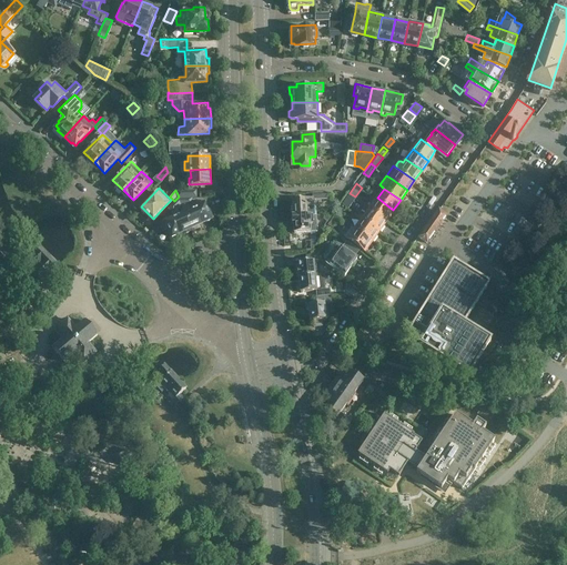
[(294,214),(317,213),(316,202),(323,201),(322,198),(333,198),(333,190),(313,191),(313,198),(293,199),(294,214)]
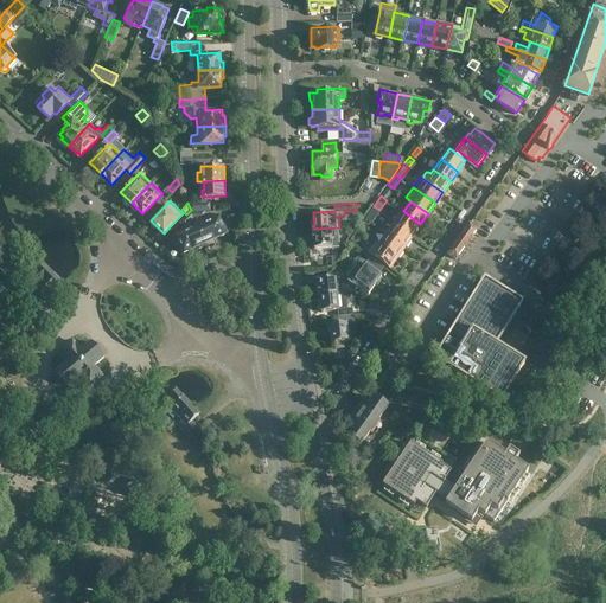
[(197,226),(191,210),(186,215),(180,220),(185,225),(189,231),(180,235),(180,233),(173,237),(177,244),(179,243),(184,251),(197,245),(198,248),(205,244),(197,226)]
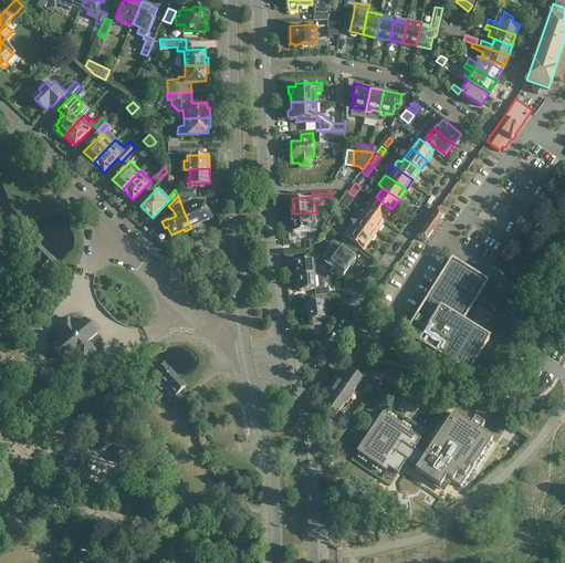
[(191,196),(178,196),(184,211),(191,228),(198,225),(198,222),(211,217),(207,208),(210,207),(207,200),(199,204),(200,205),(195,207),(191,201),(191,196)]
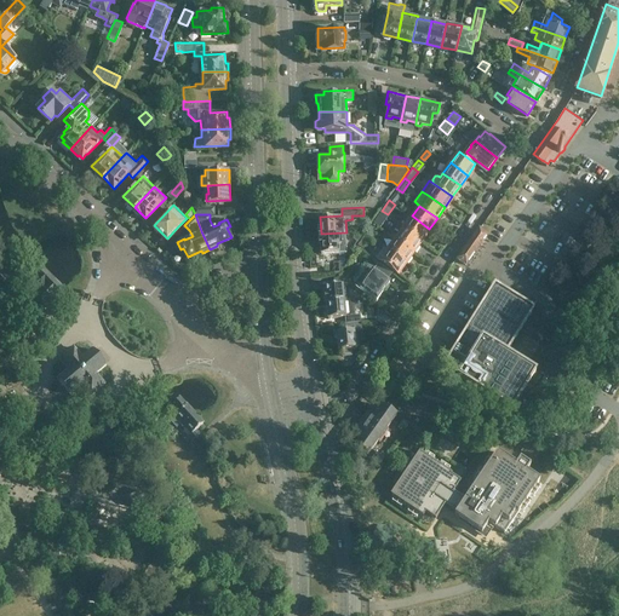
[(412,216),(405,226),(422,239),(429,229),(412,216)]
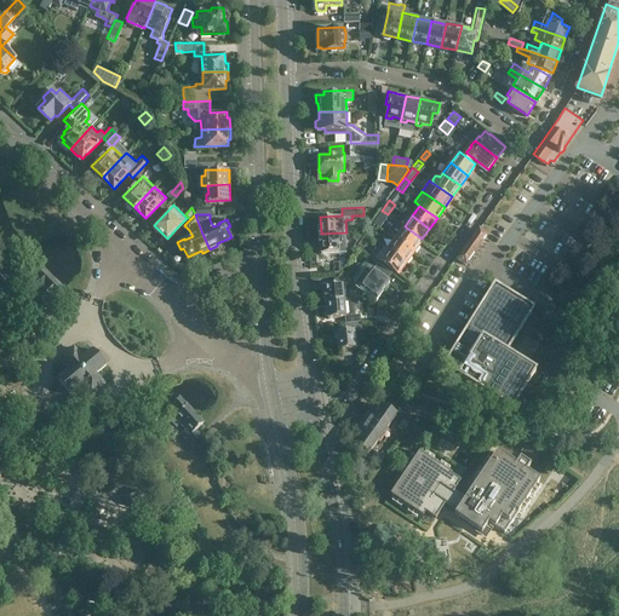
[(483,222),(480,228),(488,234),(492,229),(483,223),(483,222)]
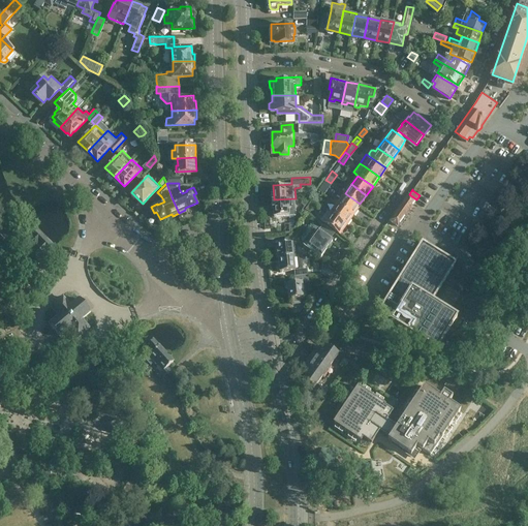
[(342,196),(338,203),(353,213),(360,204),(345,193),(340,190),(337,193),(342,196)]
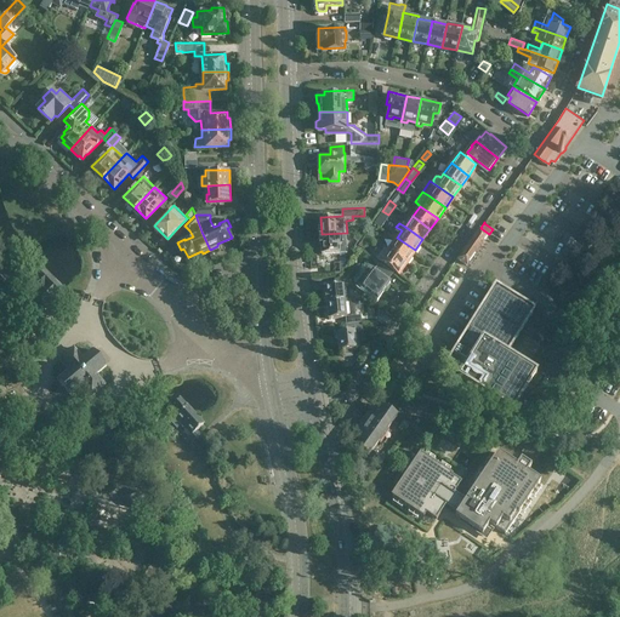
[(347,233),(322,234),(319,234),(319,243),(322,243),(323,252),(347,251),(347,233)]
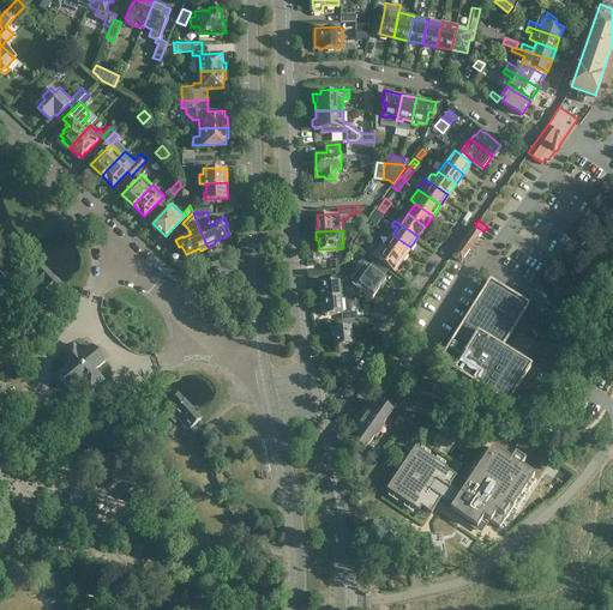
[(355,240),(361,245),(368,234),(362,230),(355,240)]
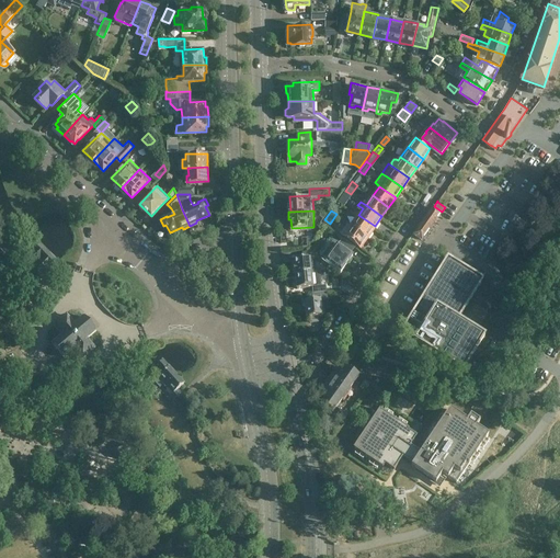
[(358,215),(352,225),(367,236),(375,226),(358,215)]
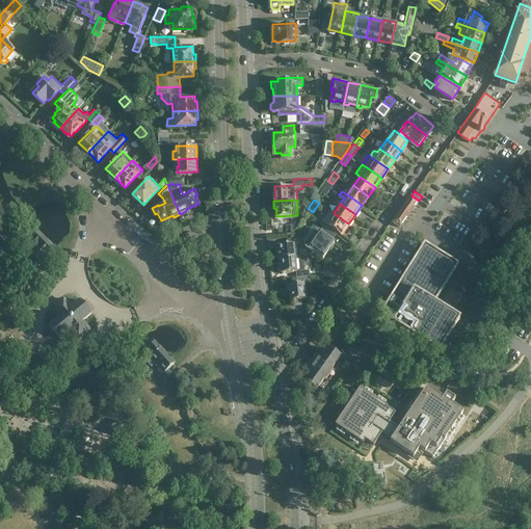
[(323,220),(342,233),(348,223),(334,213),(330,211),(323,220)]
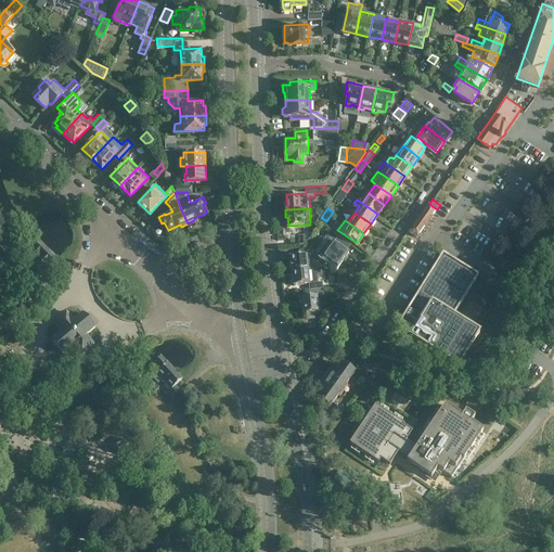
[(339,233),(334,241),(330,236),(318,253),(337,268),(349,252),(346,249),(351,242),(339,233)]
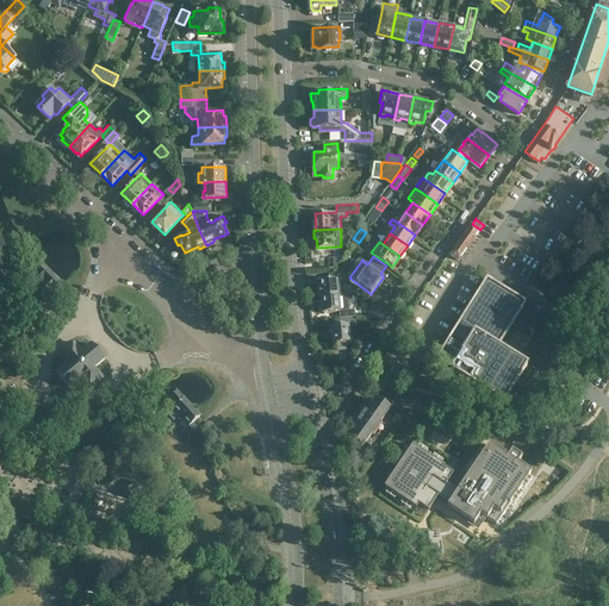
[(37,270),(28,279),(45,295),(54,288),(62,298),(70,289),(62,281),(43,262),(36,269),(37,270)]
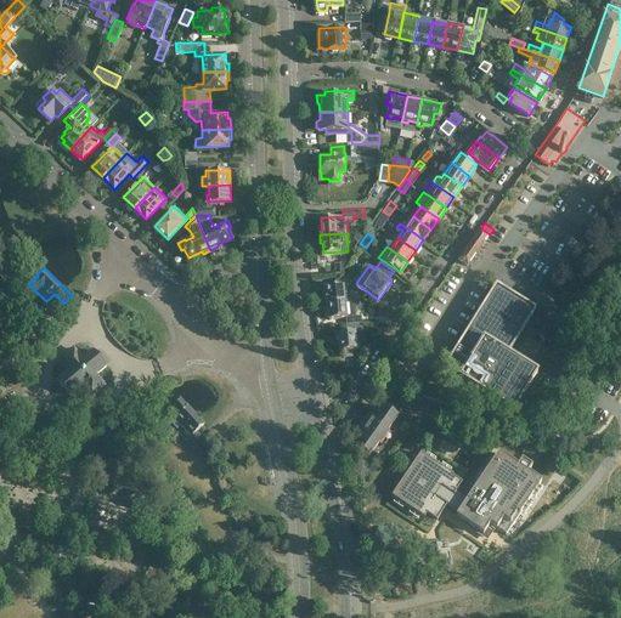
[(326,301),(328,301),(343,300),(343,292),(348,290),(346,283),(350,283),(349,276),(336,277),(336,284),(327,285),(327,292),(325,292),(326,301)]
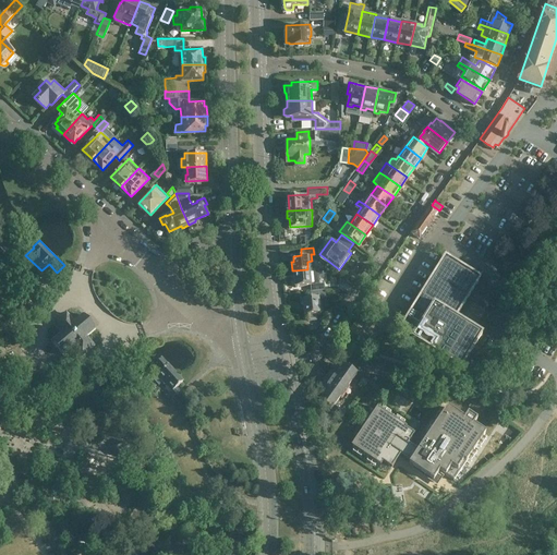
[(481,276),(446,254),(403,323),(416,330),(412,338),(460,368),(483,333),(468,323),(467,325),(457,320),(459,317),(456,316),(481,276)]
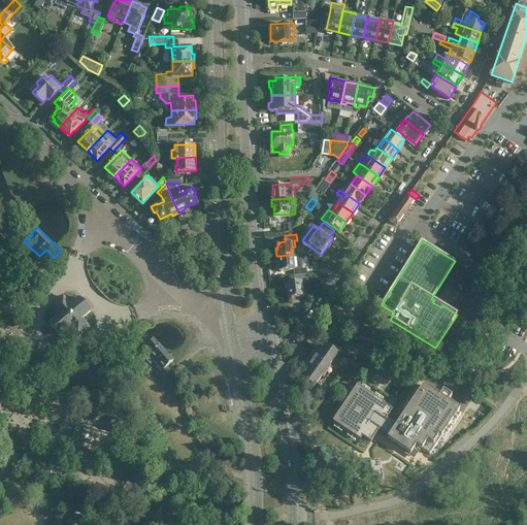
[(291,255),(278,256),(280,269),(294,268),(294,261),(296,261),(295,254),(291,255)]
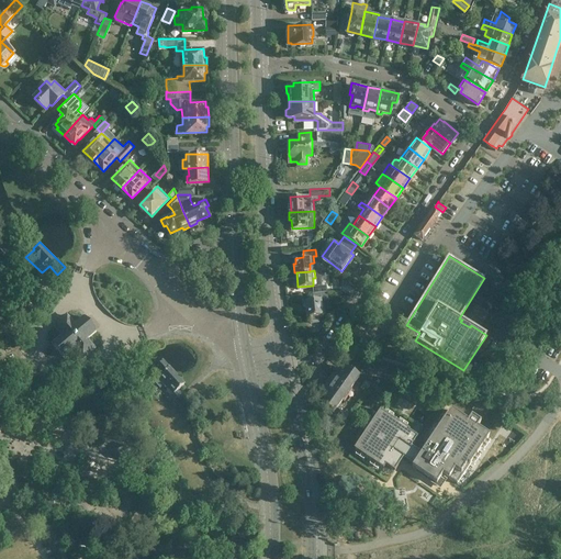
[(307,316),(311,315),(312,321),(320,321),(320,315),(323,314),(322,305),(324,305),(324,298),(328,297),(328,290),(314,292),(315,299),(303,300),(304,306),(306,306),(307,316)]
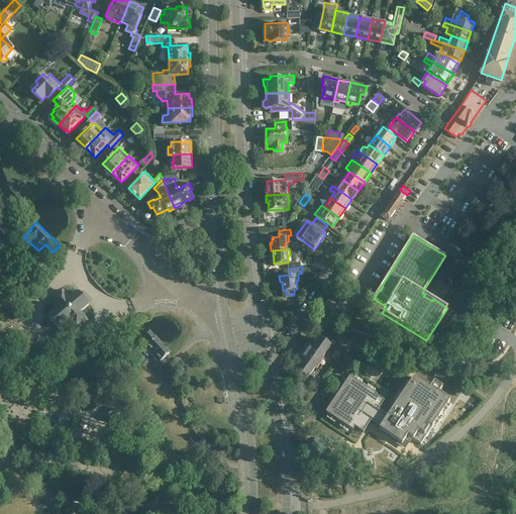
[(59,307),(48,315),(60,327),(69,319),(76,328),(88,318),(81,310),(89,303),(79,290),(70,297),(63,288),(50,298),(59,307)]
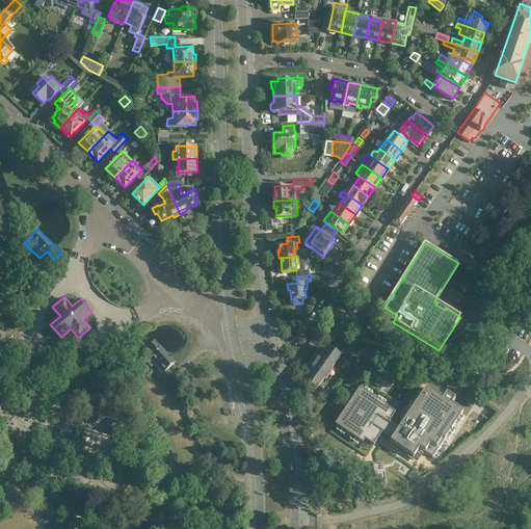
[(155,340),(150,345),(149,346),(151,348),(149,350),(152,354),(150,355),(158,365),(157,366),(166,375),(173,370),(169,367),(175,362),(155,340)]
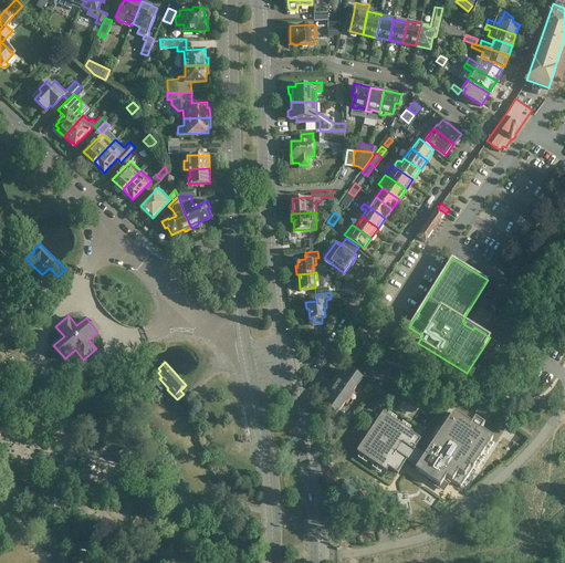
[(348,373),(342,368),(341,368),(321,396),(328,400),(325,405),(337,414),(341,416),(344,412),(341,409),(359,382),(363,385),(367,379),(352,368),(348,373)]
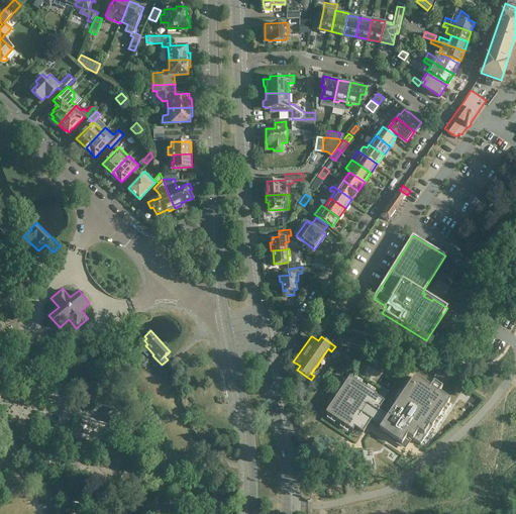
[(341,351),(336,347),(333,352),(338,355),(341,351)]
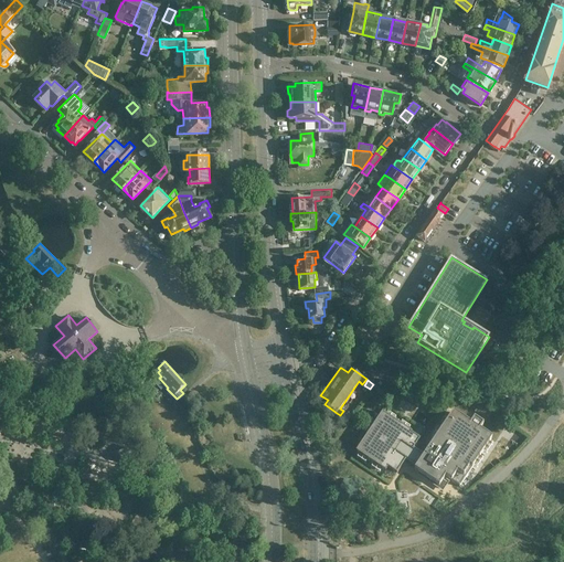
[(178,407),(182,414),(183,414),(184,417),(185,417),(187,417),(188,417),(189,417),(189,416),(189,415),(189,414),(188,412),(188,411),(183,404),(178,407)]
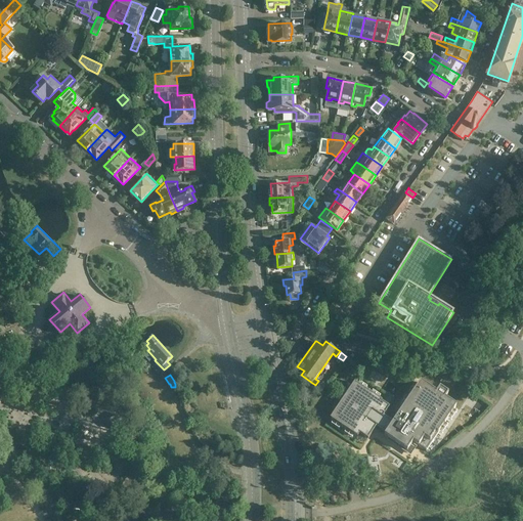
[(382,399),(355,380),(331,417),(358,435),(360,432),(368,437),(377,426),(386,432),(384,433),(407,448),(413,440),(427,448),(456,404),(445,397),(448,392),(440,386),(436,391),(421,380),(393,421),(384,414),(390,405),(382,400),(382,399)]
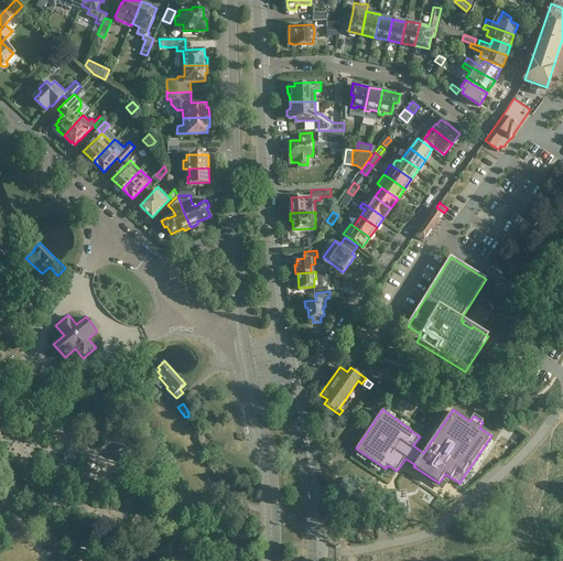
[(126,441),(115,448),(121,456),(131,450),(126,441)]
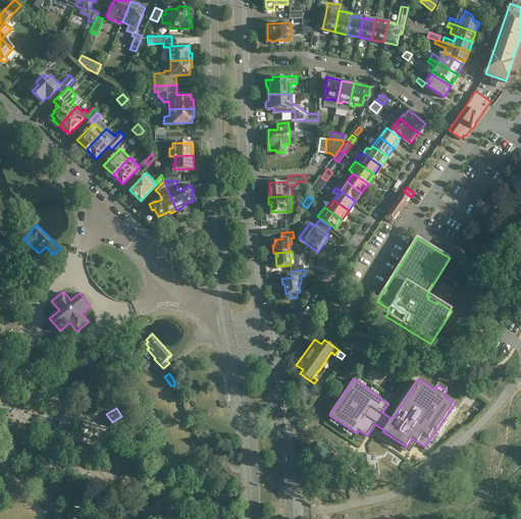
[(138,480),(126,474),(119,487),(129,492),(138,480)]
